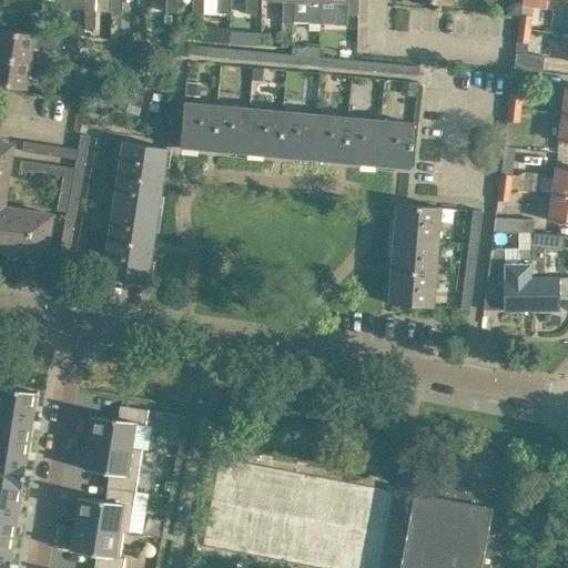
[(30,0),(30,9),(41,9),(41,0),(30,0)]
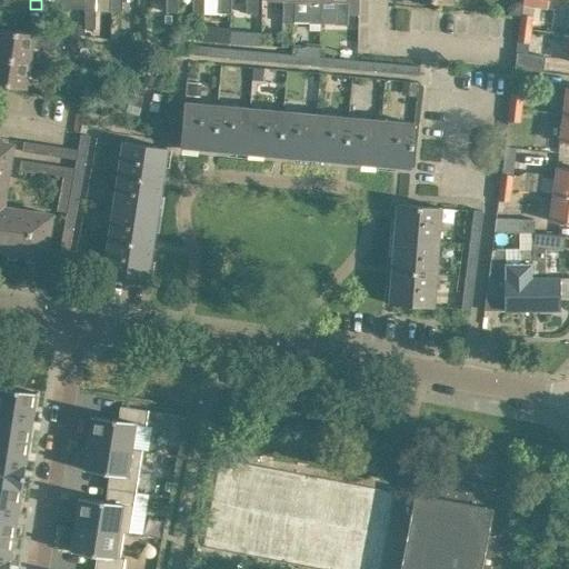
[(57,0),(57,9),(68,9),(68,0),(57,0)]
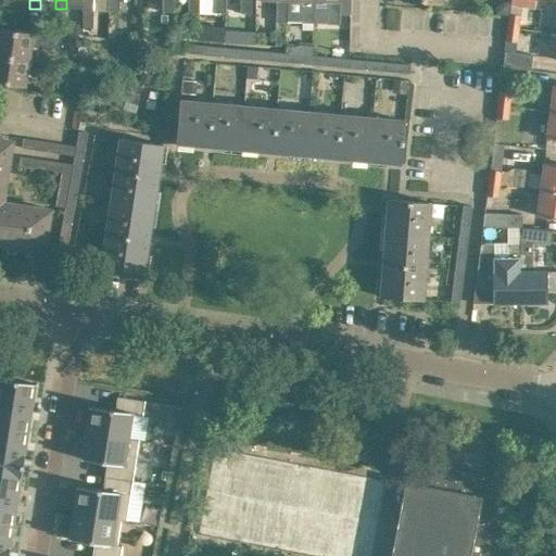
[(81,0),(81,10),(92,10),(92,0),(81,0)]
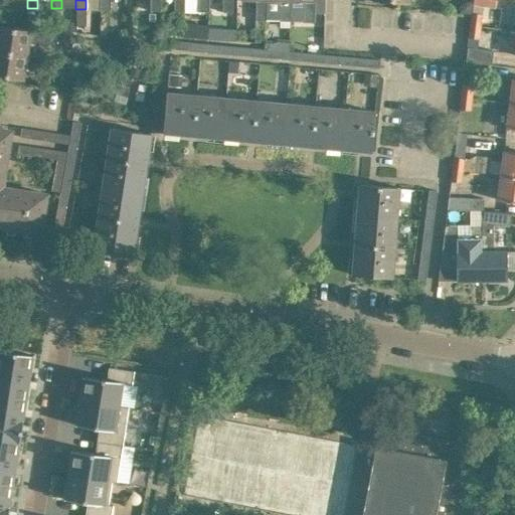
[(100,0),(100,9),(110,9),(110,0),(100,0)]
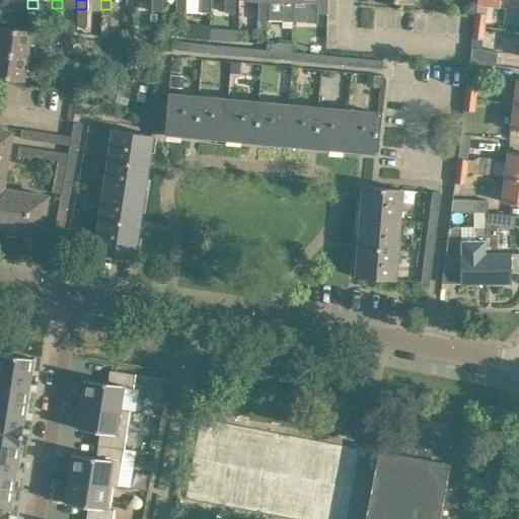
[(161,10),(161,0),(151,0),(151,10),(161,10)]
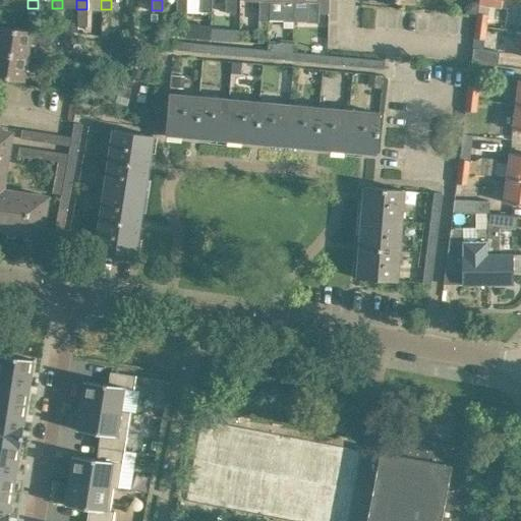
[(176,0),(176,11),(186,11),(186,0),(176,0)]
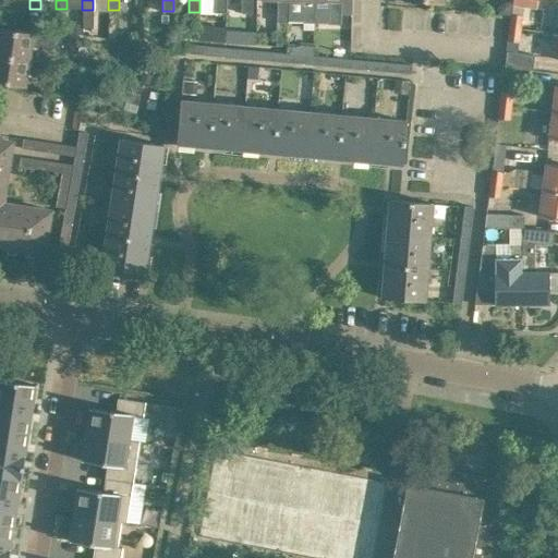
[(215,0),(215,12),(226,12),(226,0),(215,0)]
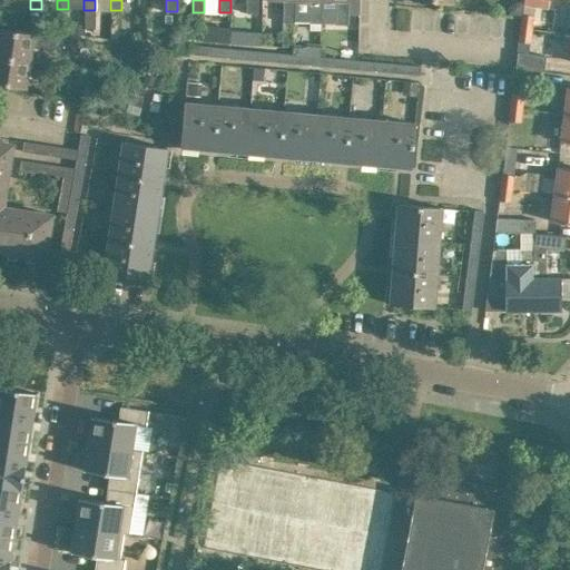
[(246,0),(246,13),(257,13),(257,0),(246,0)]
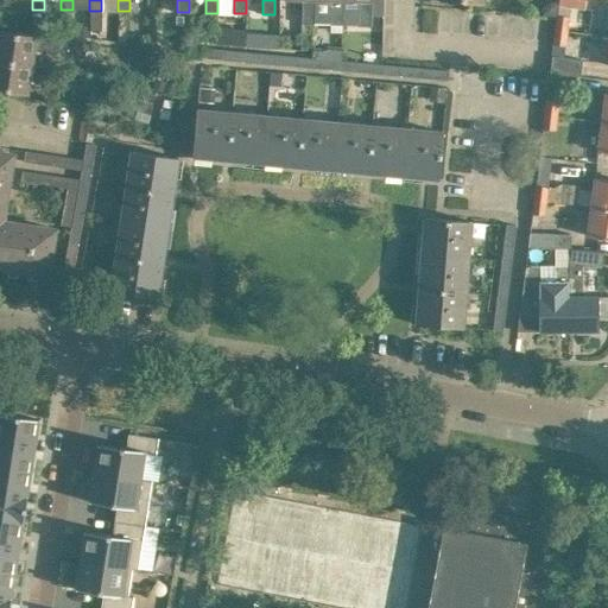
[(314,24),(314,0),(302,0),(302,24),(314,24)]
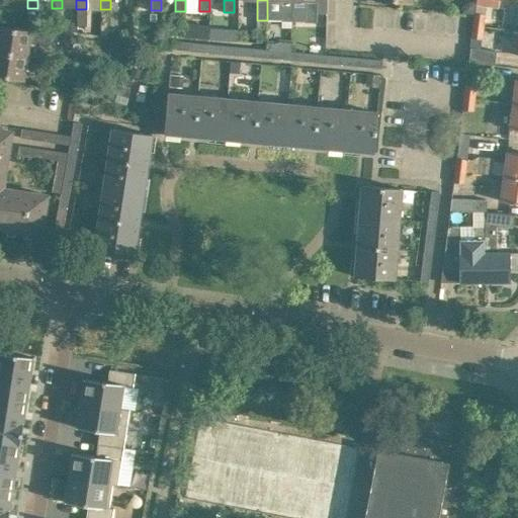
[(275,0),(281,0),(281,20),(291,21),(291,0),(275,0)]
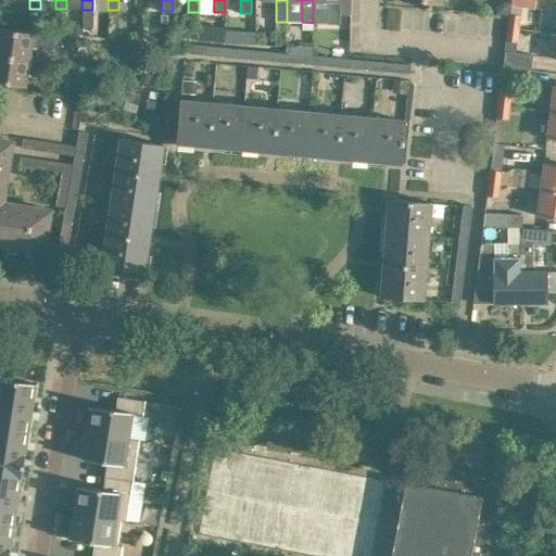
[(313,0),(328,1),(328,23),(339,23),(339,0),(313,0)]
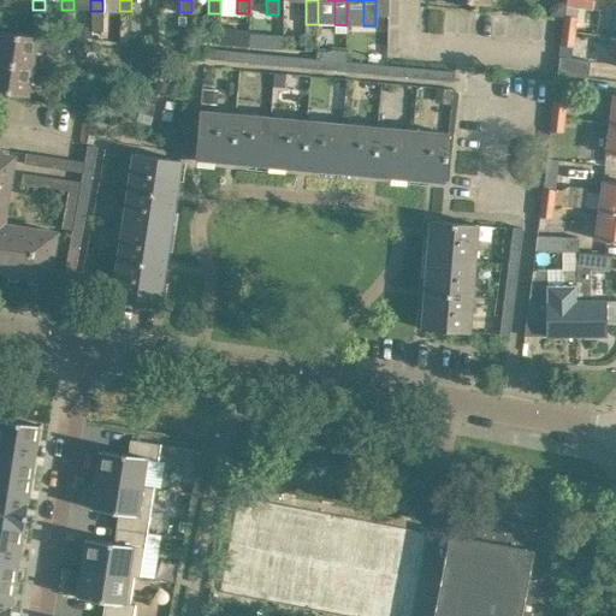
[(564,0),(562,30),(575,31),(578,7),(592,10),(592,0),(564,0)]
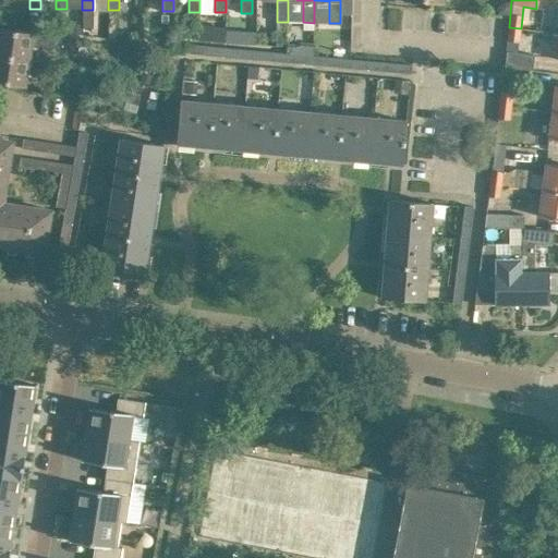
[(83,34),(83,24),(71,23),(70,34),(83,34)]
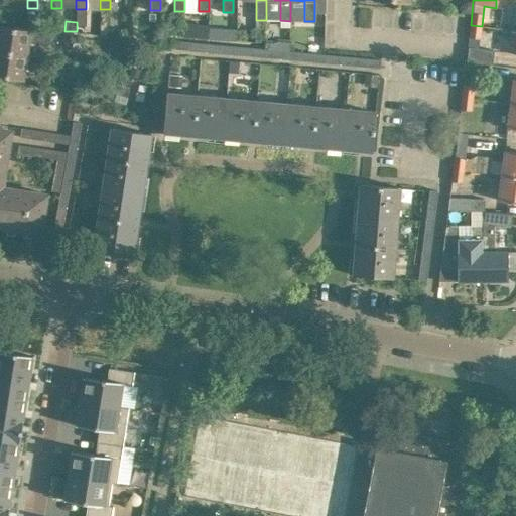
[(0,50),(27,55),(27,54),(29,41),(49,44),(51,33),(0,25),(0,50)]
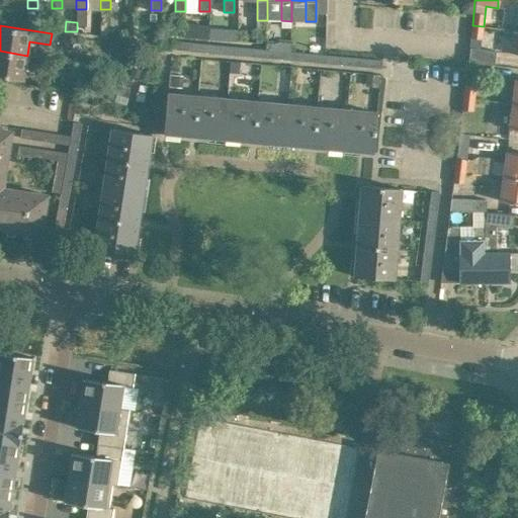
[(482,39),(484,26),(472,25),(470,37),(482,39)]
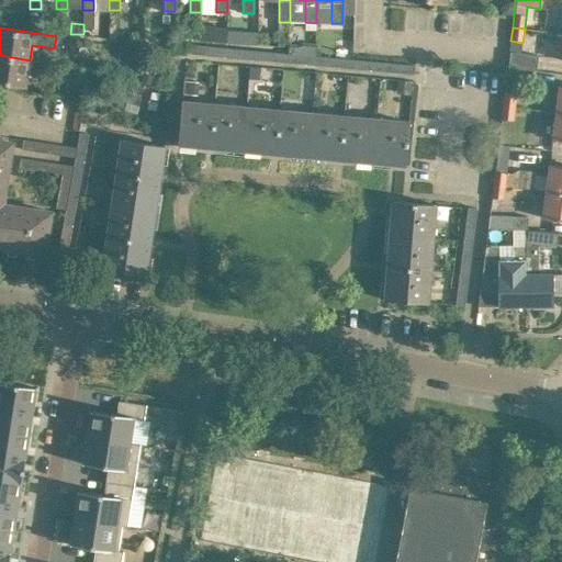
[(216,30),(215,41),(227,41),(228,31),(216,30)]
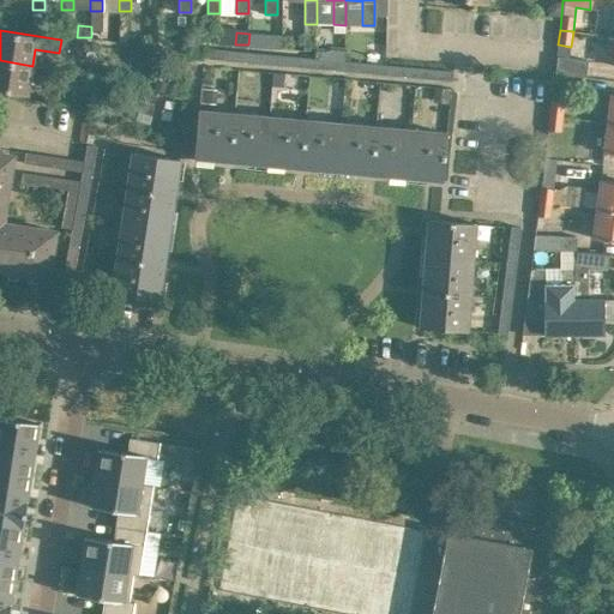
[(344,61),(314,58),(204,48),(203,58),(452,80),(452,71),(344,61)]
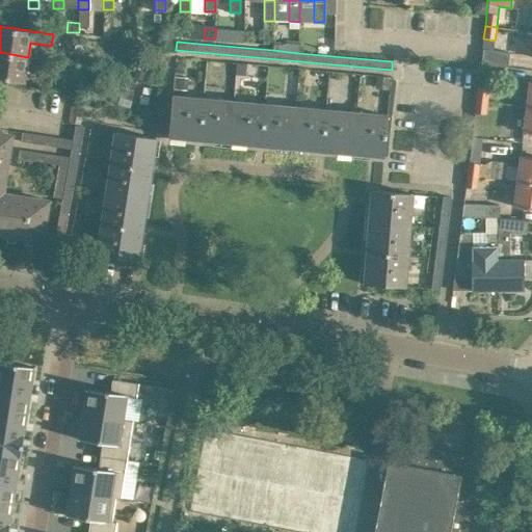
[(273,44),(272,50),(298,53),(299,44),(286,43),(284,44),(273,44)]
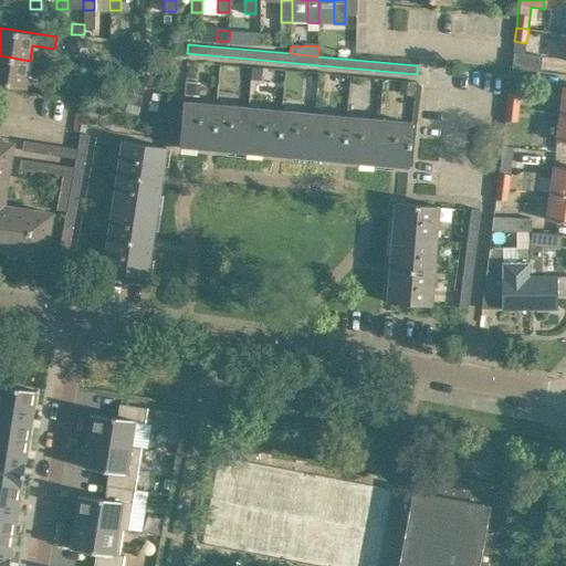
[(514,52),(512,67),(540,71),(542,55),(514,52)]
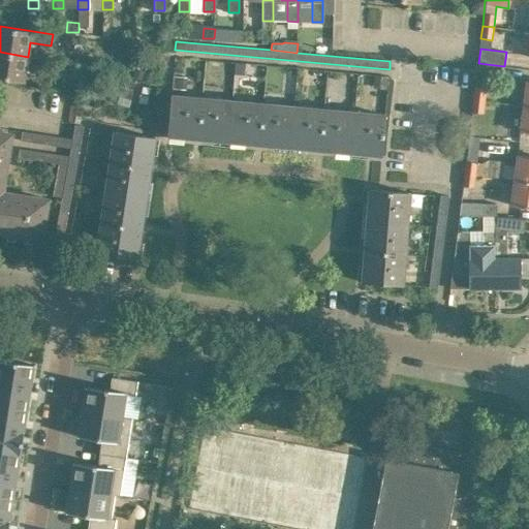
[(49,59),(28,56),(28,57),(0,52),(0,78),(24,82),(26,66),(47,69),(49,59)]
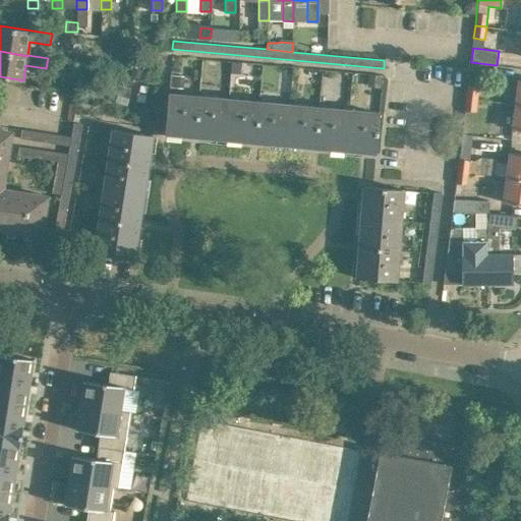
[(133,68),(131,75),(138,78),(141,70),(133,68)]
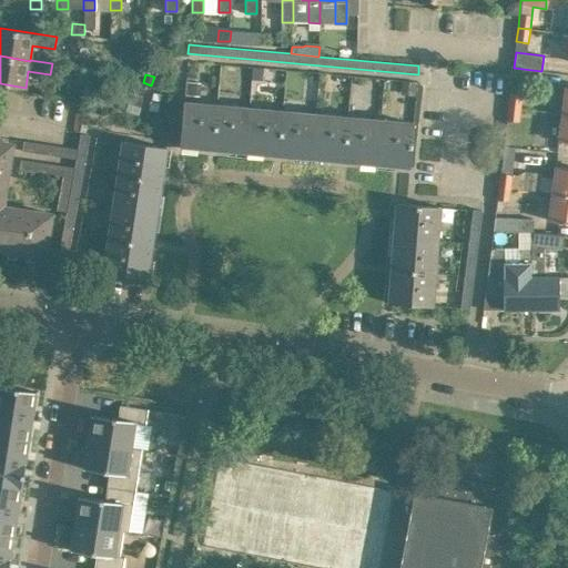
[(402,81),(401,94),(415,95),(416,85),(416,82),(402,81)]
